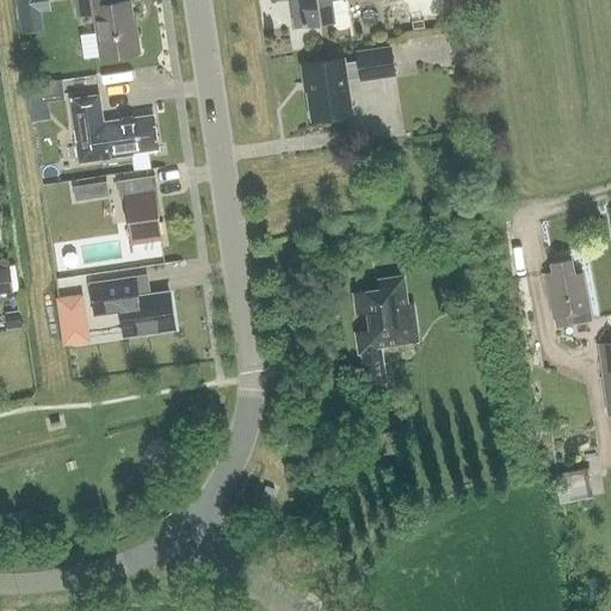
[(50,12),(48,0),(14,0),(20,34),(43,30),(41,13),(50,12)]
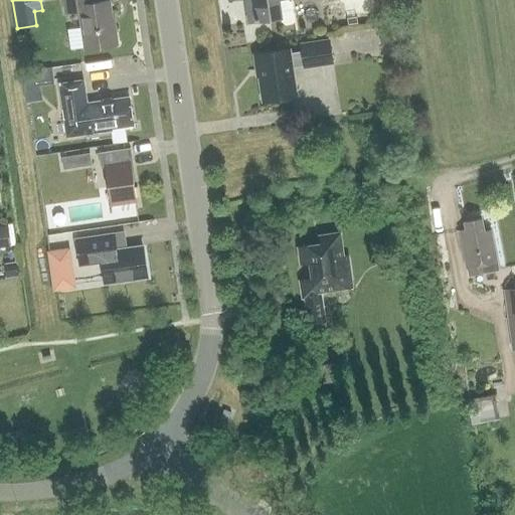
[(90,4),(89,0),(62,0),(64,13),(78,11),(83,49),(117,44),(114,25),(112,25),(109,1),(90,4)]
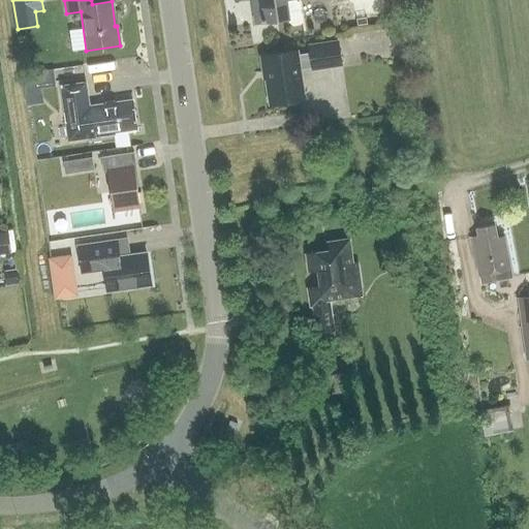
[(294,0),(285,2),(285,0),(251,0),(255,23),(288,19),(288,23),(291,25),(302,24),(299,3),(294,0)]
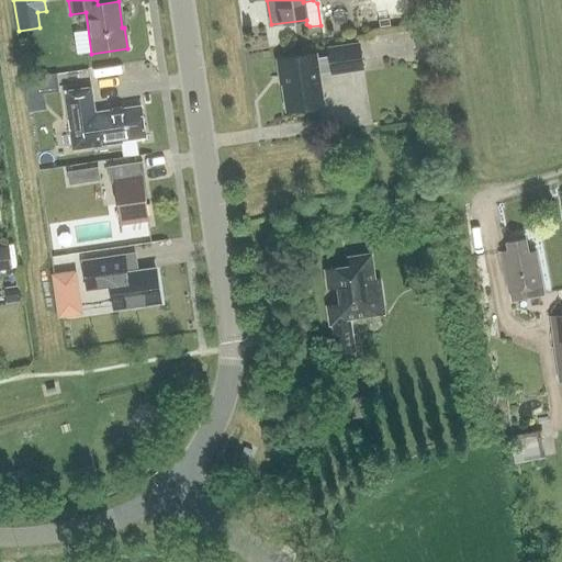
[(386,0),(388,13),(413,12),(412,0),(386,0)]
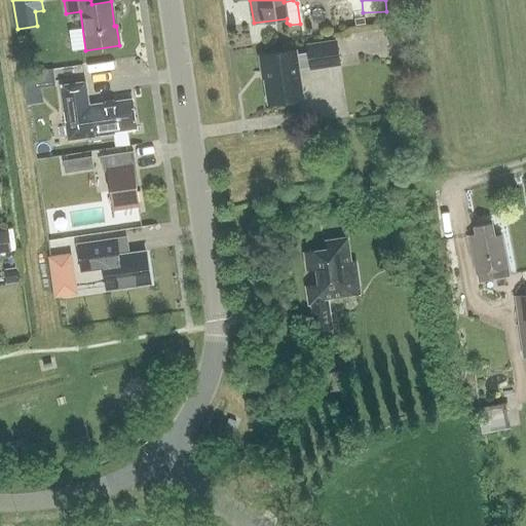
[(400,30),(386,32),(387,45),(401,43),(400,30)]
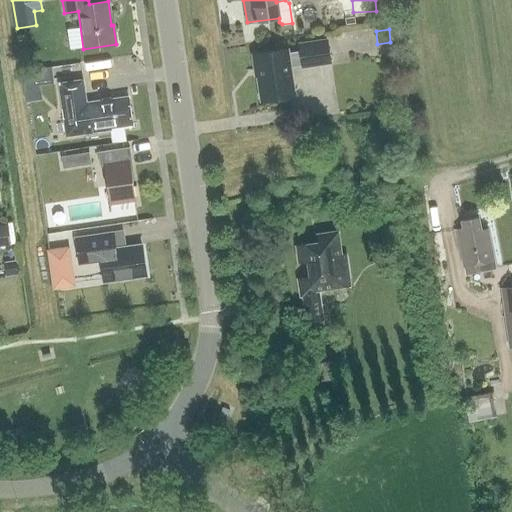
[(255,70),(260,101),(294,96),(290,68),(301,66),(302,68),(329,64),(326,40),(298,44),(299,51),(287,53),(287,50),(252,55),(254,70),(255,70)]
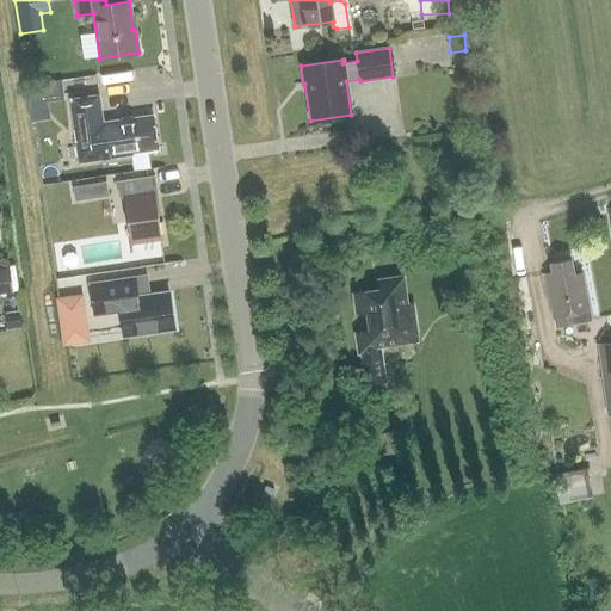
[(67,79),(31,82),(35,117),(53,116),(50,96),(69,94),(67,79)]
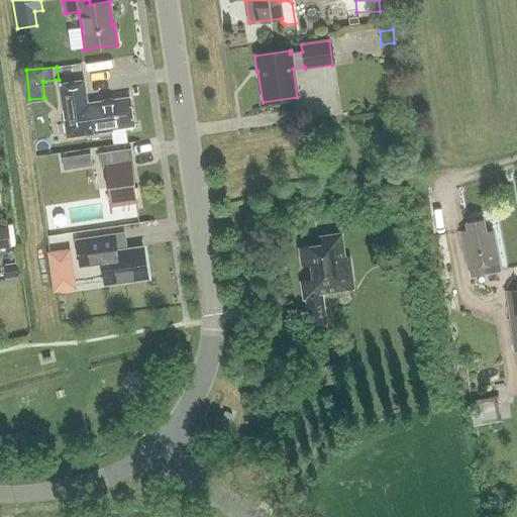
[(59,85),(67,137),(111,131),(111,129),(132,126),(128,98),(86,104),(83,81),(59,85)]
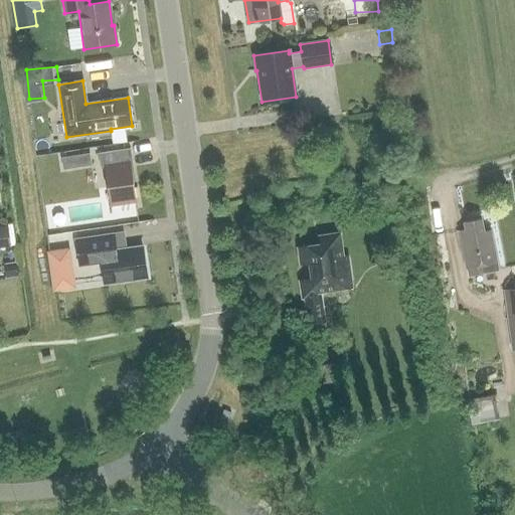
[(68,167),(96,162),(93,149),(65,154),(68,167)]
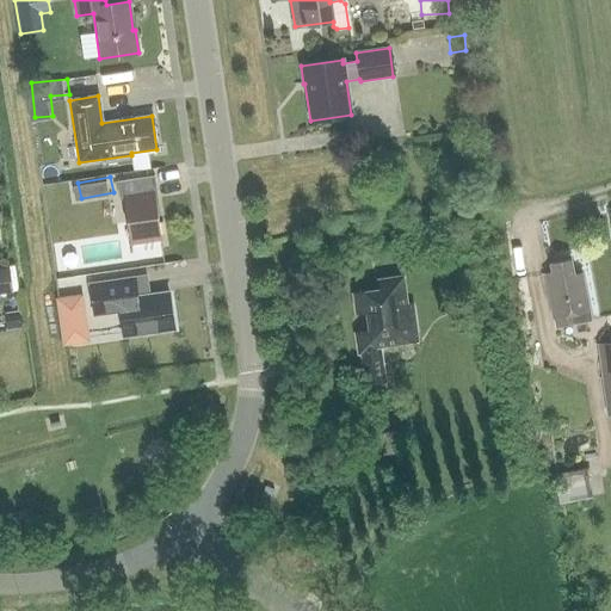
[(161,239),(154,192),(149,193),(147,177),(116,181),(118,198),(123,197),(130,244),(161,239)]
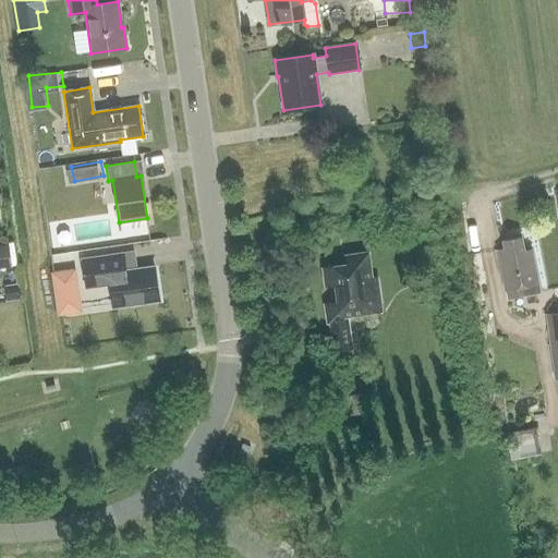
[(505,289),(521,286),(523,296),(538,294),(531,249),(523,250),(521,239),(502,242),(505,250),(498,252),(505,289)]
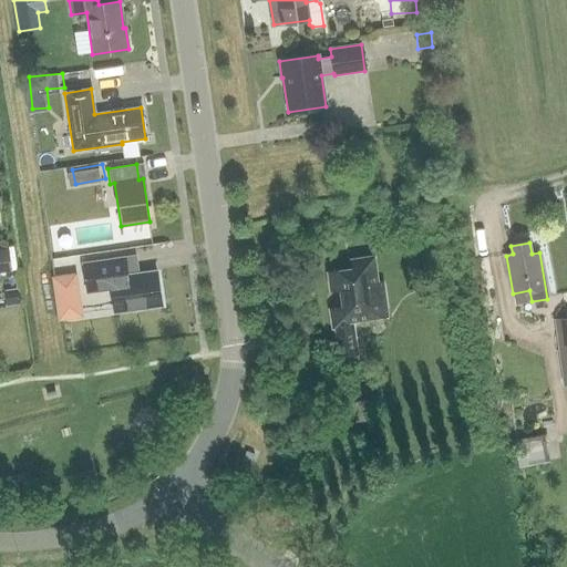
[(8,247),(0,248),(0,272),(11,271),(8,247)]
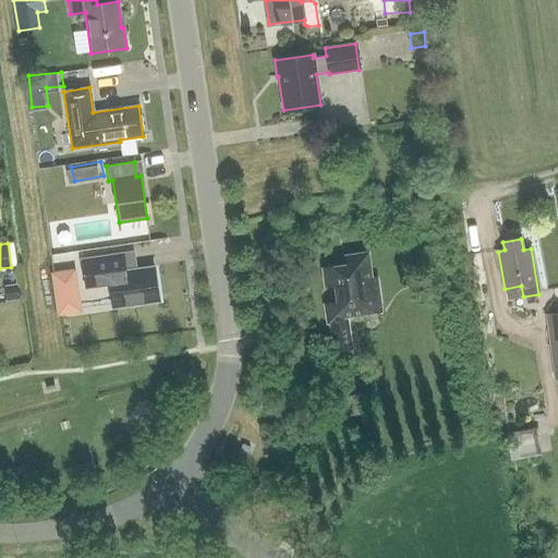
[(335,286),(337,301),(323,303),(326,325),(329,324),(334,351),(351,349),(347,316),(381,312),(376,278),(372,278),(367,253),(344,256),(346,264),(322,268),(325,288),(335,286)]
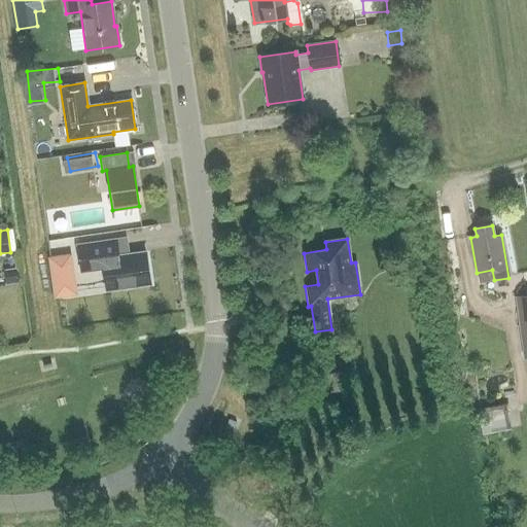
[(149,284),(145,252),(109,257),(107,241),(77,245),(81,272),(103,269),(106,290),(149,284)]
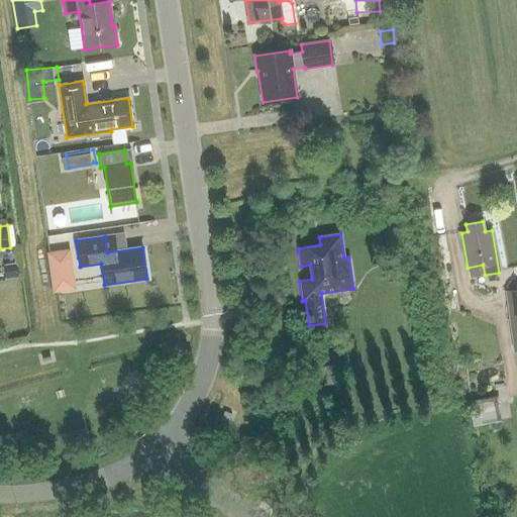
[(74,245),(52,249),(58,291),(81,287),(74,245)]
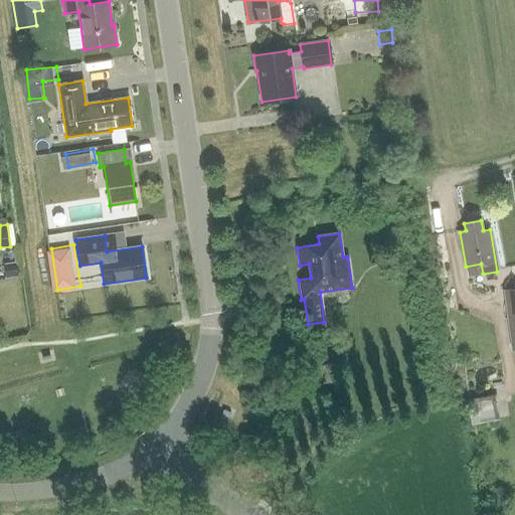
[(514,288),(503,290),(511,350),(514,349),(514,288)]
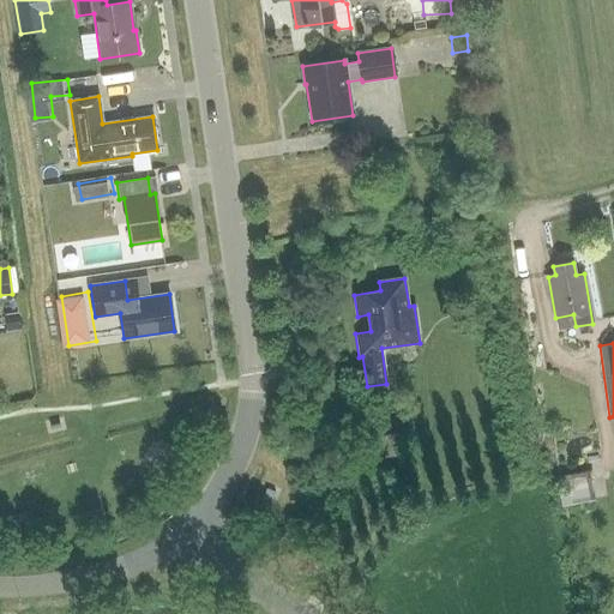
[(557,477),(561,505),(593,499),(588,471),(557,477)]
